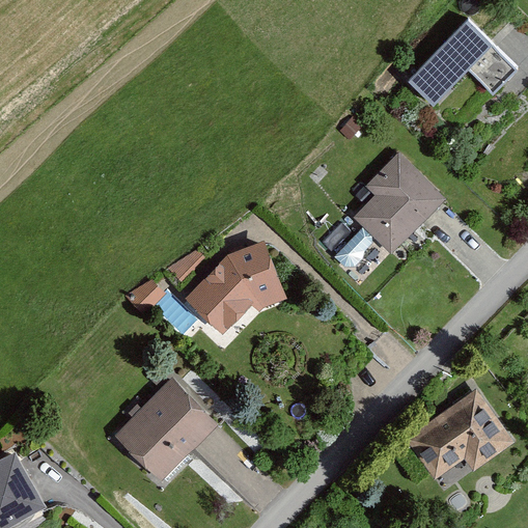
[(515,65),(468,19),(405,82),(428,106),(466,68),(489,91),(515,65)]
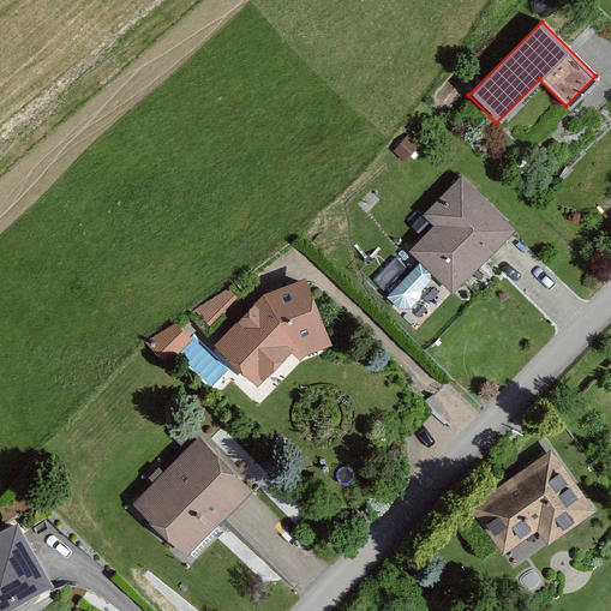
[(417,147),(408,138),(395,153),(403,161),(417,147)]
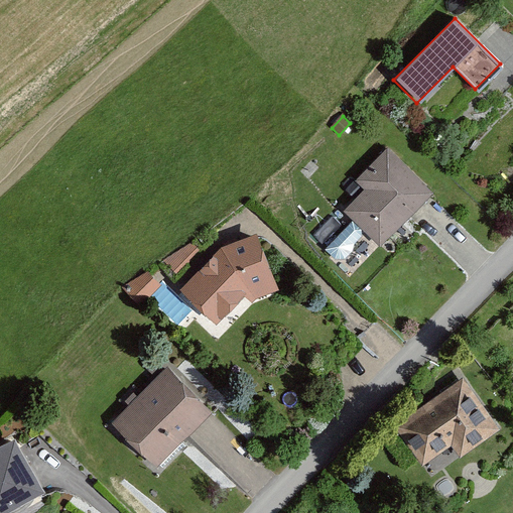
[(433,191),(389,146),(346,188),(354,197),(344,207),(379,244),(433,191)]
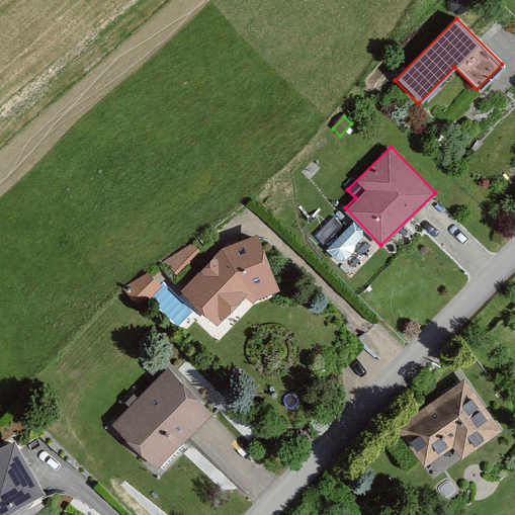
[(217,326),(247,294),(250,303),(278,291),(257,235),(222,248),(180,289),(217,326)]
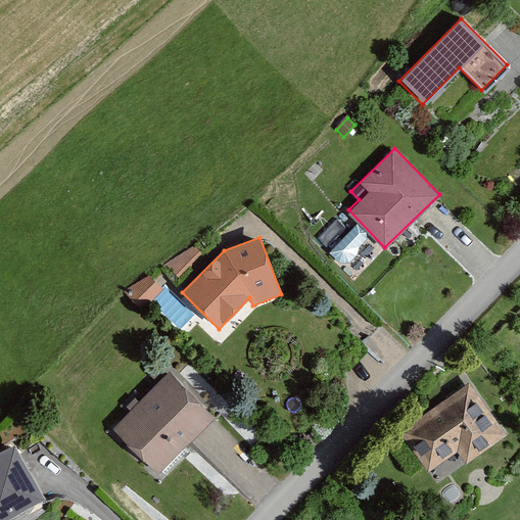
[(194,246),(170,263),(182,276),(202,254),(194,246)]
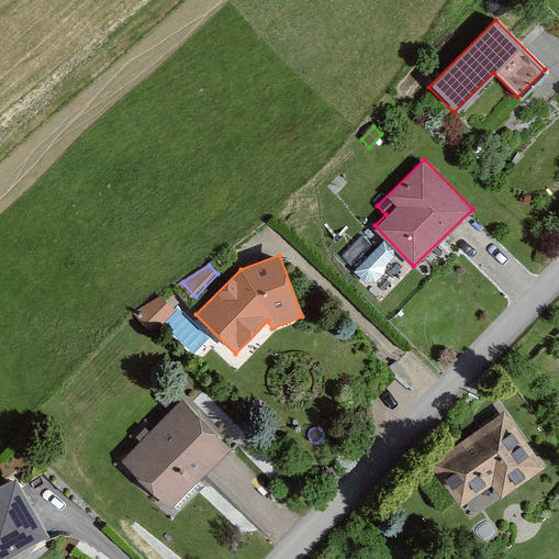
[(140,310),(137,319),(151,333),(176,309),(164,297),(140,310)]
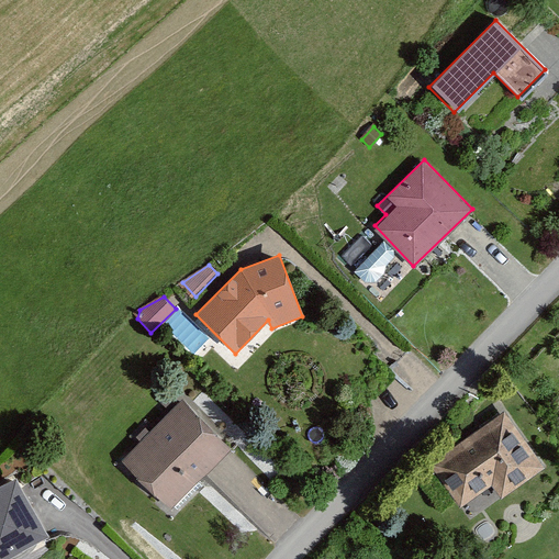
[(177,394),(167,386),(156,398),(165,406),(177,394)]
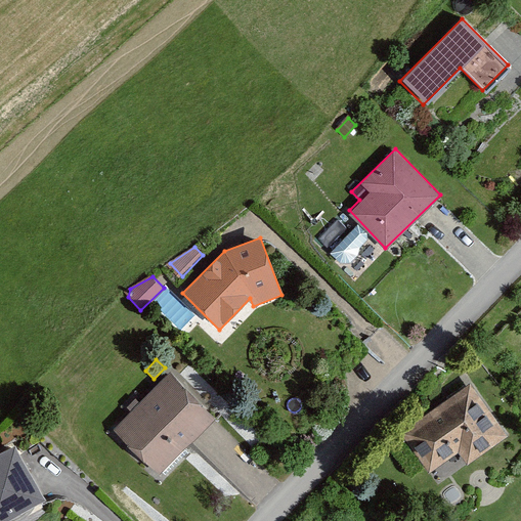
[(215,419),(168,373),(112,429),(159,475),(215,419)]
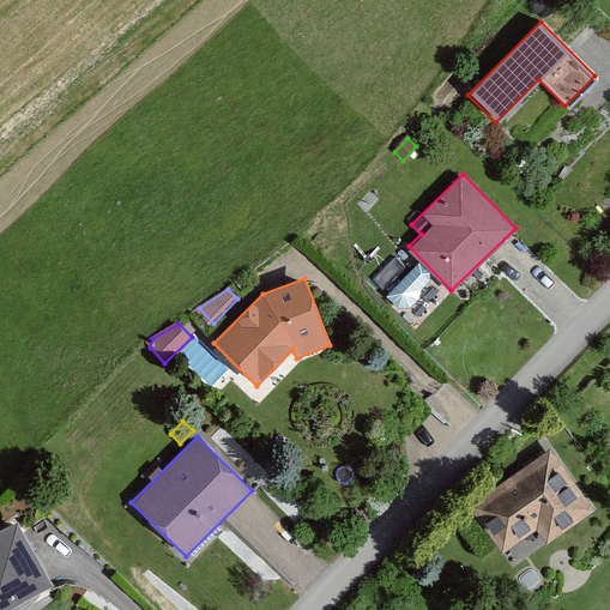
[(595,507),(554,447),(469,506),(500,551),(535,529),(543,542),(595,507)]
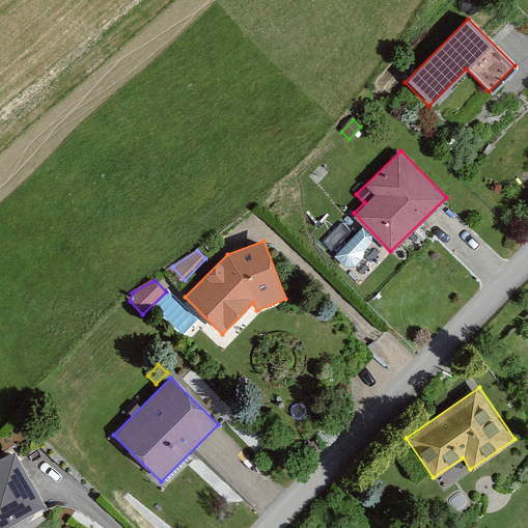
[(0,527),(1,527),(43,505),(12,451),(0,457),(0,527)]
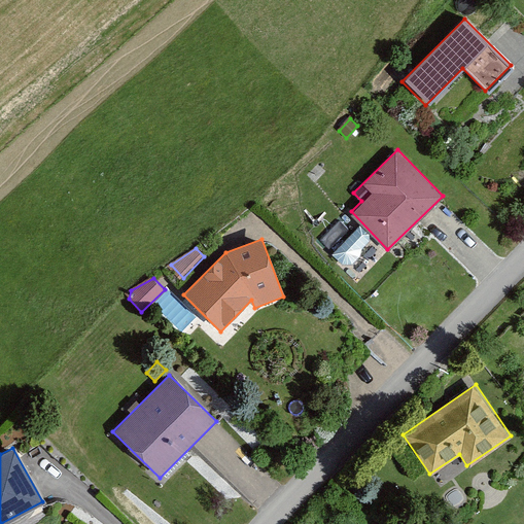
[(364,523),(349,514),(342,523),(364,523)]
